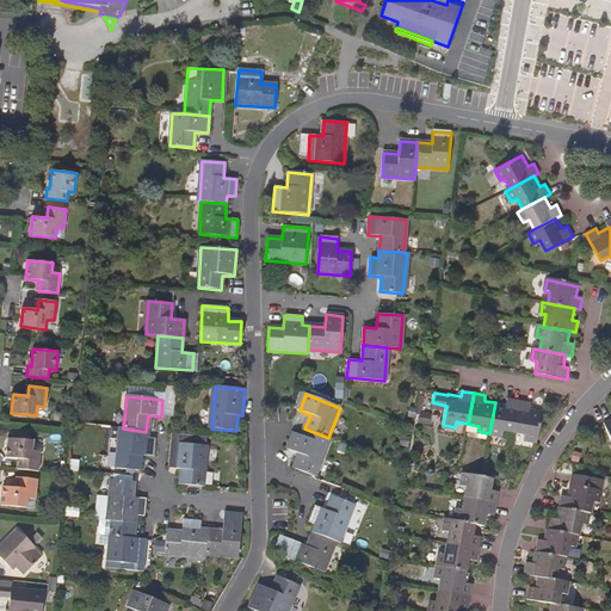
[(507,405),(495,402),(489,433),(501,436),(503,430),(514,432),(520,402),(508,400),(507,405)]
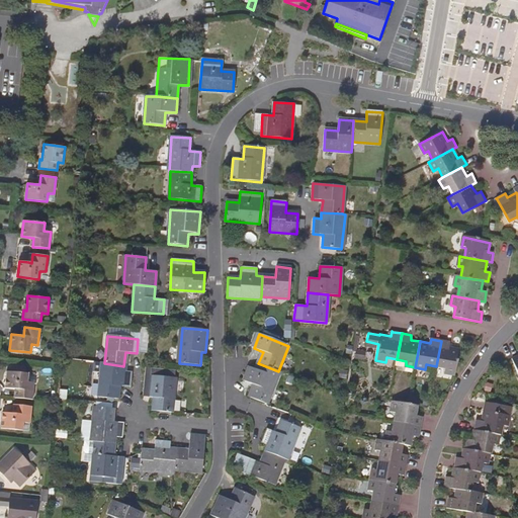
[(451,343),(441,341),(436,366),(446,368),(445,373),(454,375),(459,349),(450,347),(451,343)]
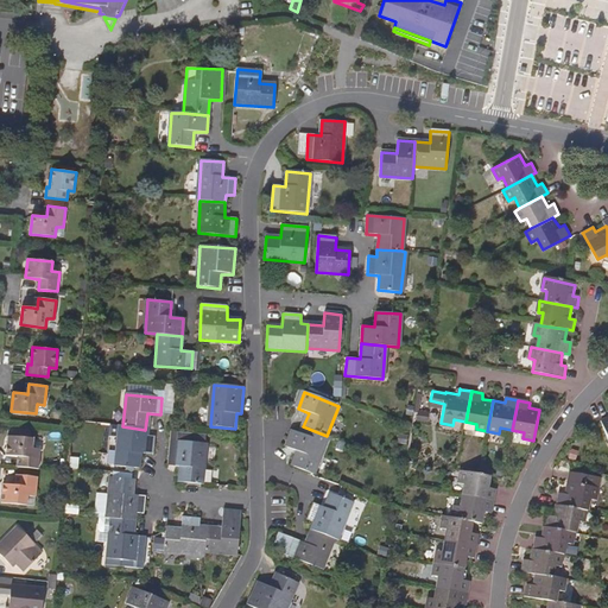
[(145,436),(145,430),(122,426),(118,426),(114,466),(138,469),(140,454),(152,456),(154,437),(145,436)]
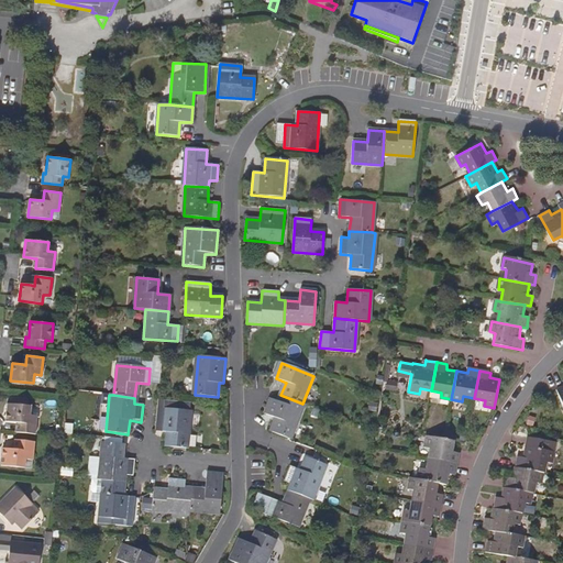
[(291,440),(305,405),(302,404),(280,395),(278,403),(271,398),(265,415),(275,419),(271,431),(291,440)]
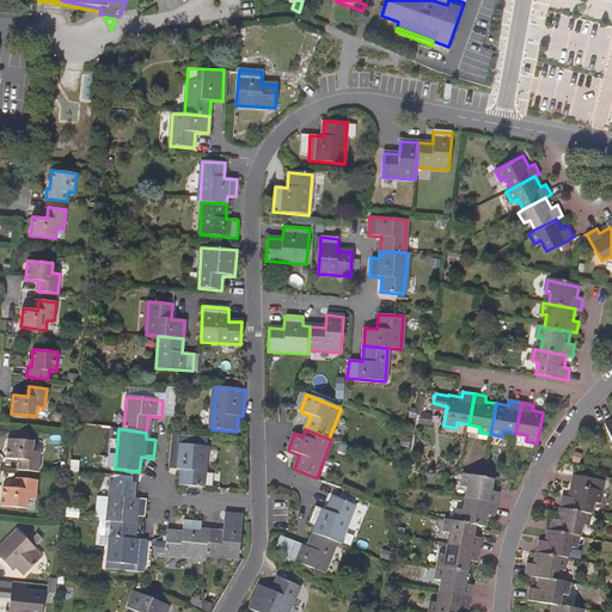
[(6,458),(18,459),(22,459),(20,470),(38,471),(41,452),(32,451),(34,441),(8,439),(6,458)]
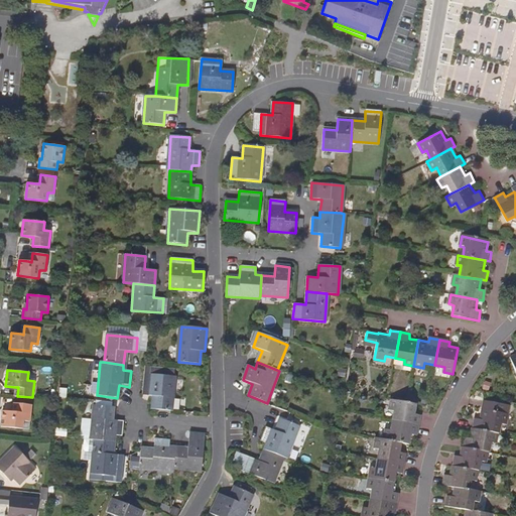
[(152,396),(151,409),(171,411),(175,377),(144,373),(142,395),(152,396)]
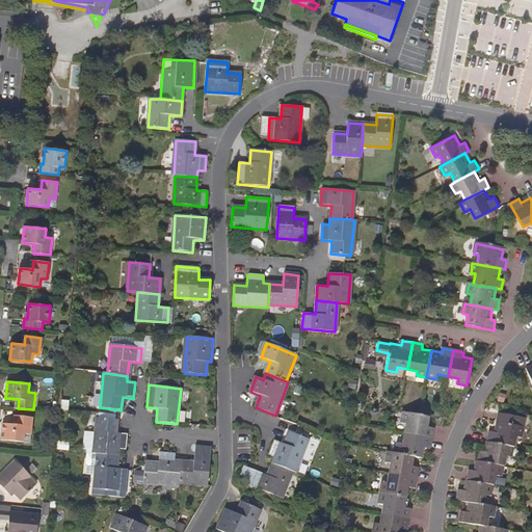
[(491,432),(488,431),(486,441),(486,443),(512,447),(514,436),(519,437),(524,416),(498,410),(495,423),(494,422),(491,432)]
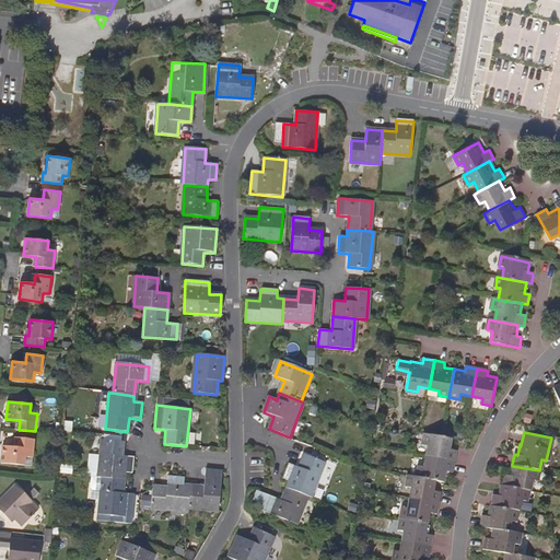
[(426,445),(424,456),(454,461),(455,451),(450,450),(452,439),(441,436),(423,433),(421,443),(426,445)]
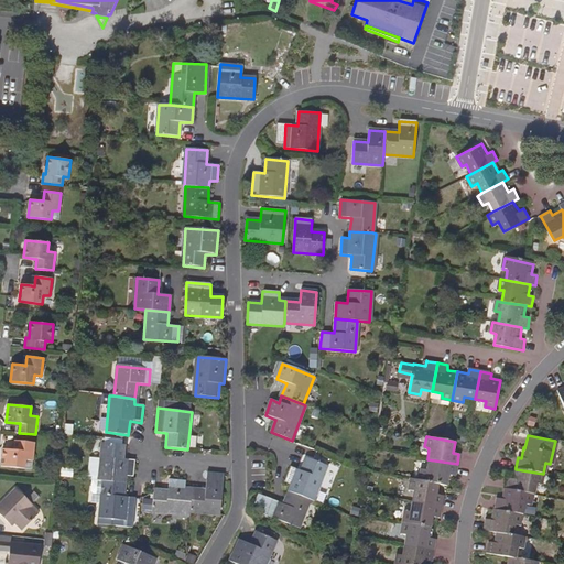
[(17,451),(13,449),(2,449),(1,466),(31,470),(34,443),(18,441),(17,451)]
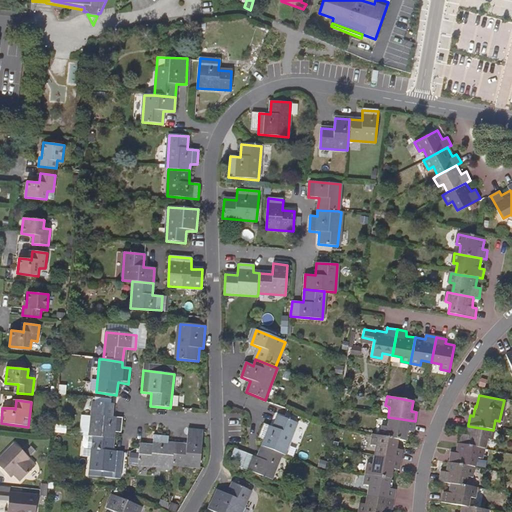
[(93,403),(89,437),(93,437),(112,440),(113,433),(120,434),(122,418),(111,417),(112,405),(93,403)]
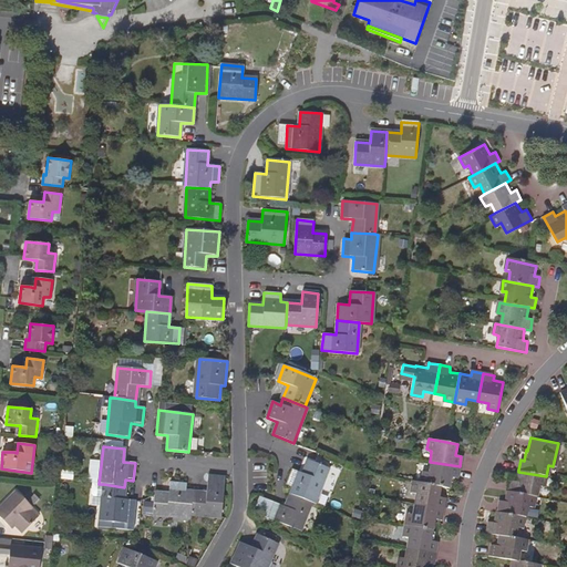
[(292,488),(290,494),(311,503),(315,504),(328,468),(308,460),(302,474),(292,470),(286,485),(292,488)]
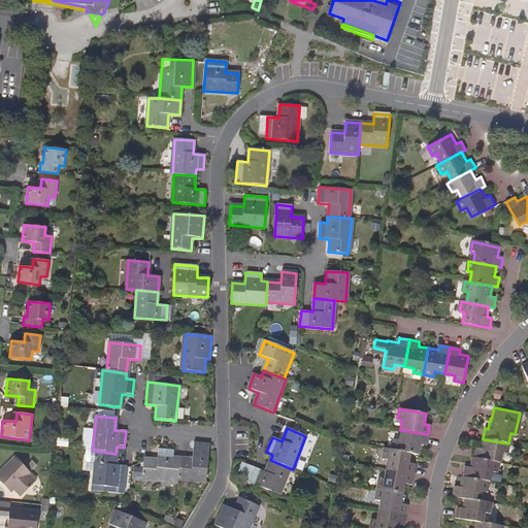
[(393,439),(392,450),(411,454),(419,455),(421,444),(426,444),(428,434),(400,430),(398,440),(393,439)]
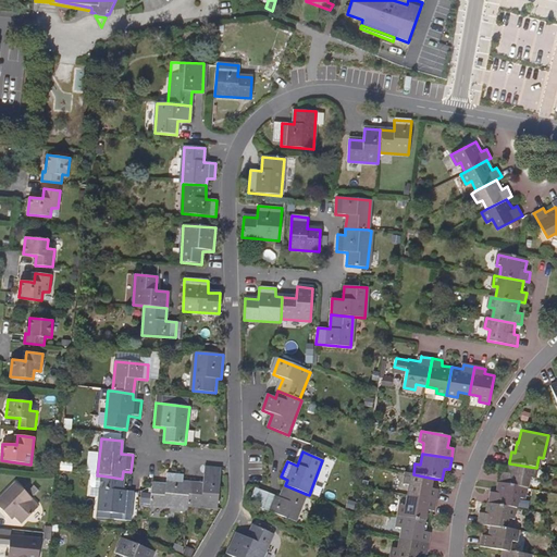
[(507,473),(500,472),(499,482),(527,489),(529,478),(533,479),(536,468),(509,463),(507,473)]
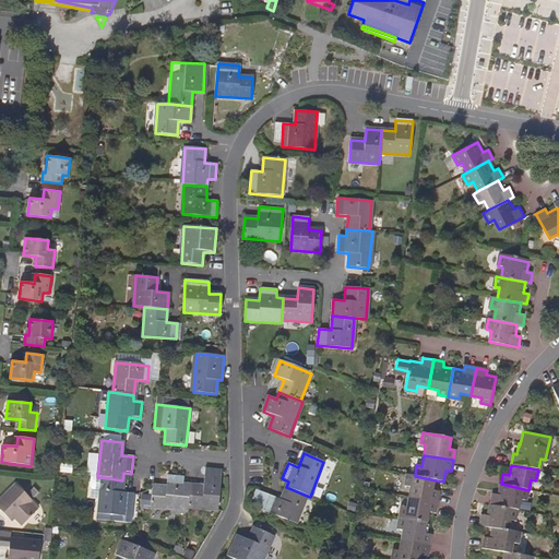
[(217,511),(222,472),(205,470),(204,486),(190,485),(188,508),(217,511)]
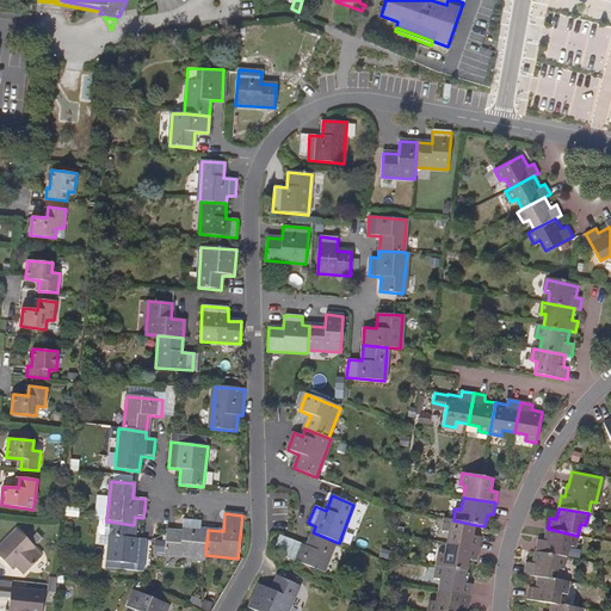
[(165,554),(205,557),(205,555),(208,530),(201,529),(201,522),(183,519),(181,531),(167,530),(165,554)]
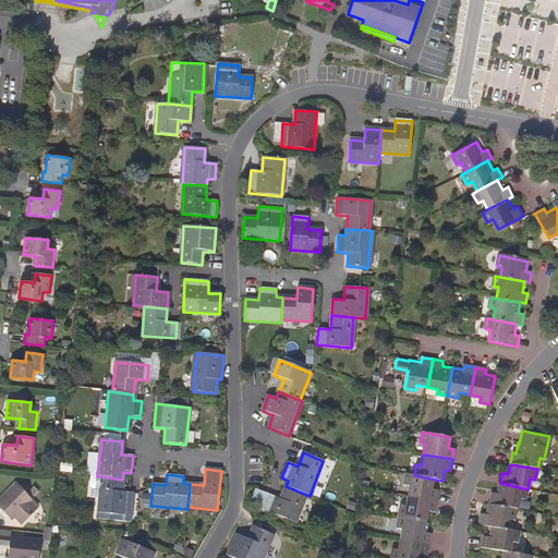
[(92,489),(100,490),(101,476),(97,476),(91,475),(89,487),(92,489)]
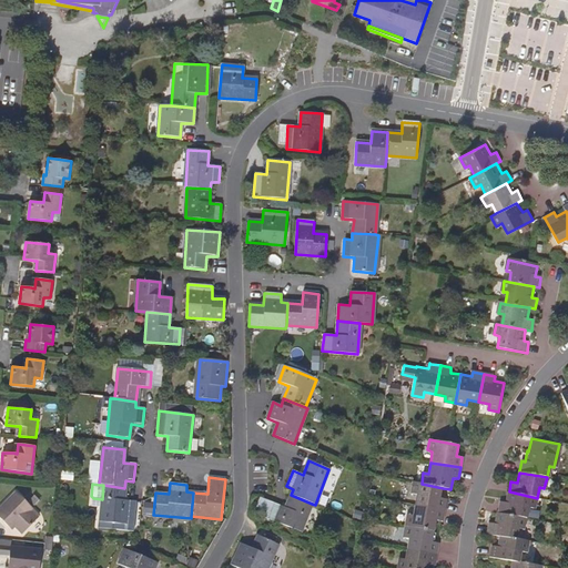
[(417,495),(416,505),(445,510),(447,499),(442,498),(443,488),(422,484),(415,484),(413,494),(417,495)]
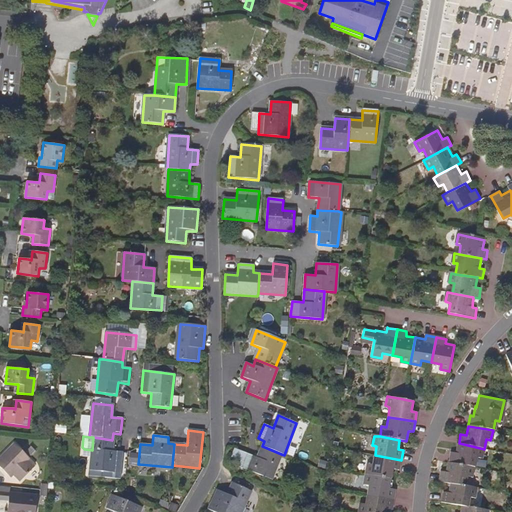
[(111,451),(112,440),(93,437),(92,450),(90,471),(120,474),(122,452),(111,451)]
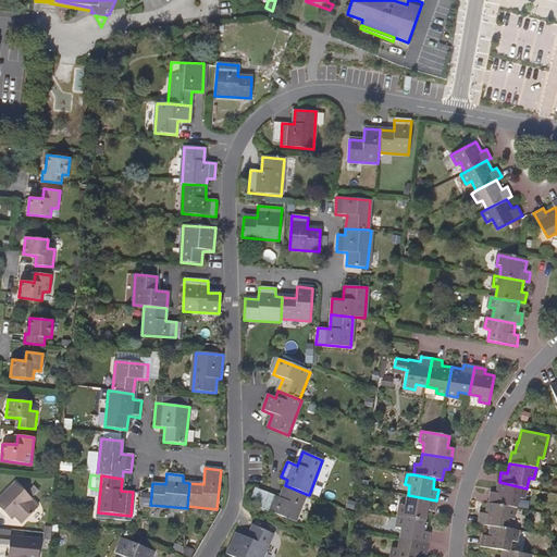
[(11,512),(15,516),(23,523),(38,508),(31,500),(33,498),(16,482),(0,497),(0,506),(9,515),(11,512)]
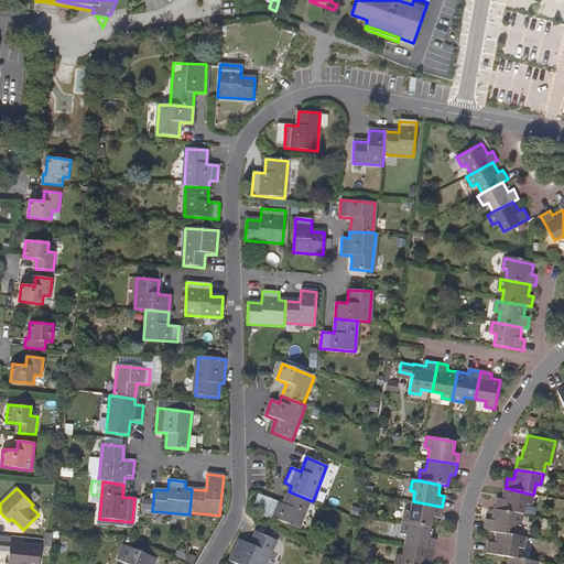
[(530,505),(533,495),(506,488),(502,499),(496,498),(494,509),(521,514),(524,503),(530,505)]
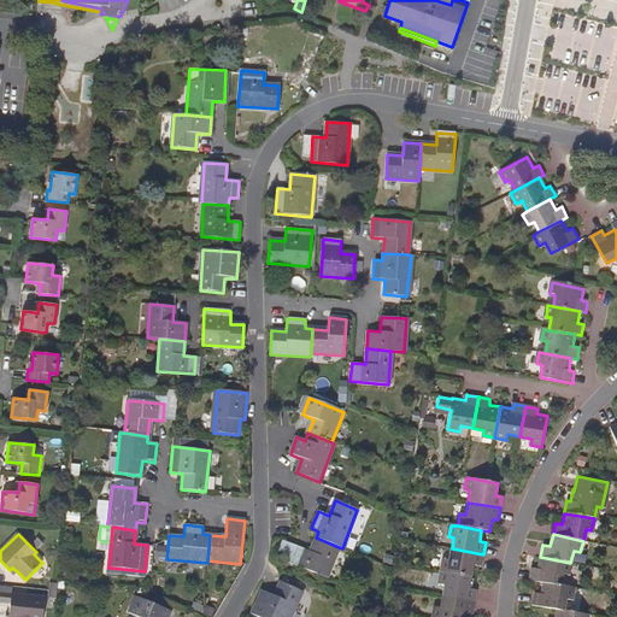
[(327,579),(339,547),(316,538),(311,552),(299,547),(292,564),(327,579)]
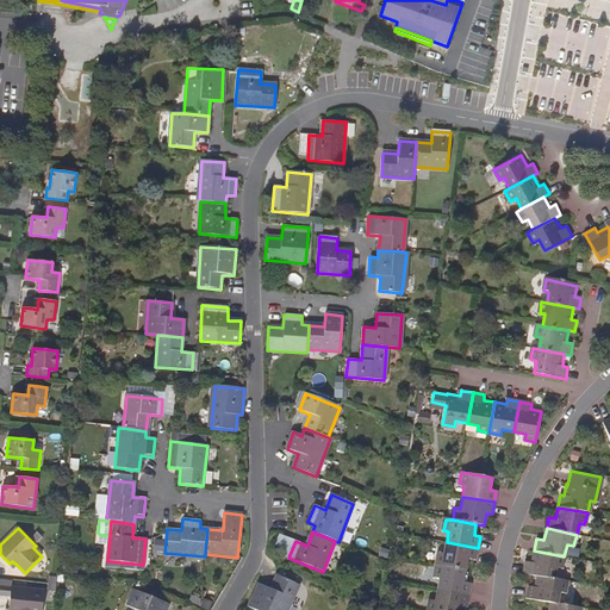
[(439,554),(437,567),(468,572),(471,560),(475,560),(478,548),(447,542),(444,555),(439,554)]
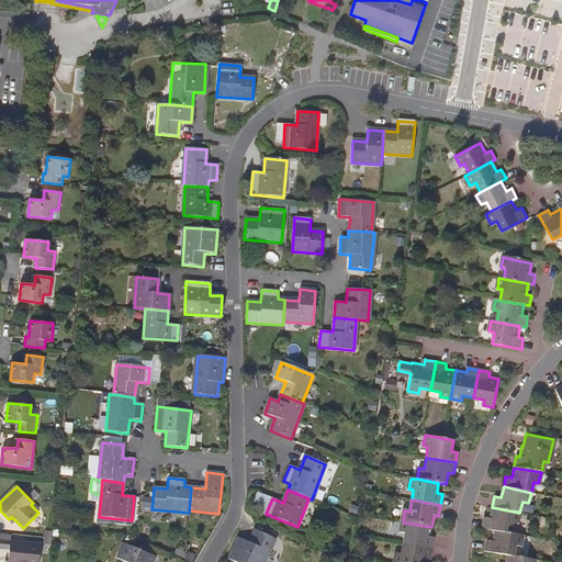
[(482,528),(492,530),(509,534),(512,524),(517,525),(519,515),(492,508),(490,519),(484,518),(482,528)]
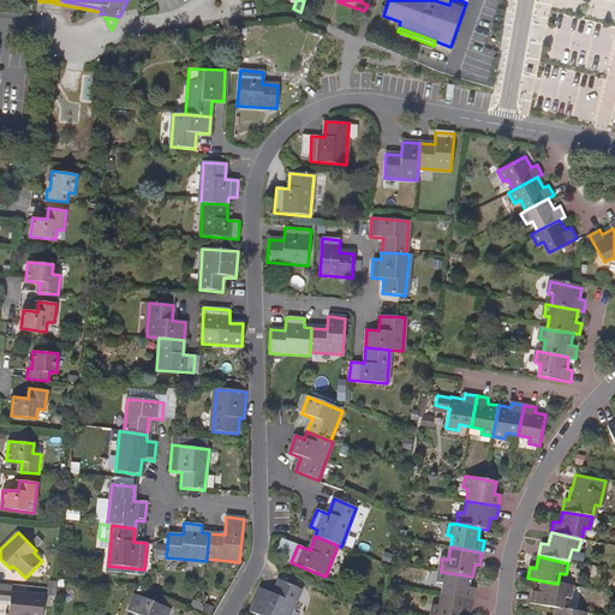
[(443,584),(442,595),(473,601),(476,589),(470,589),(472,577),(441,572),(439,581),(443,584)]
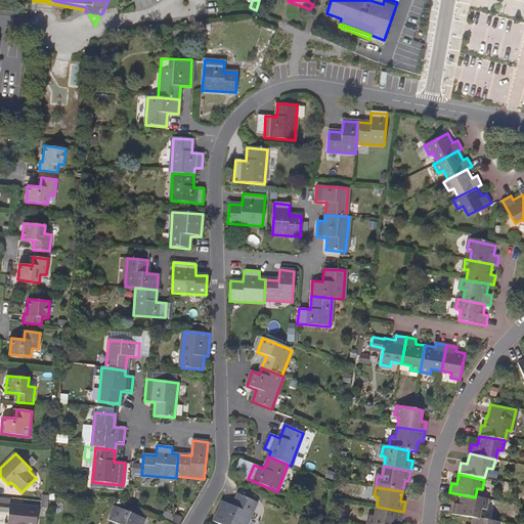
[(222,503),(214,522),(217,523),(246,523),(256,503),(237,494),(232,507),(222,503)]
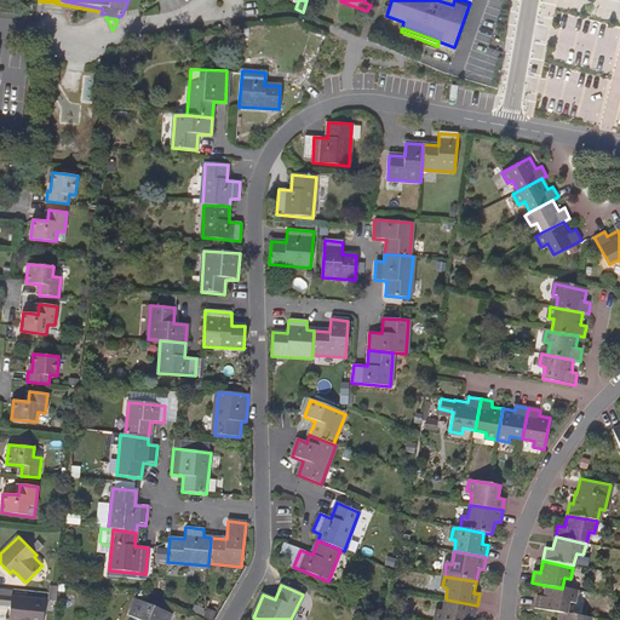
[(533,608),(557,613),(564,614),(567,602),(572,603),(574,591),(562,589),(543,585),(540,597),(537,596),(535,606),(533,606),(533,608)]
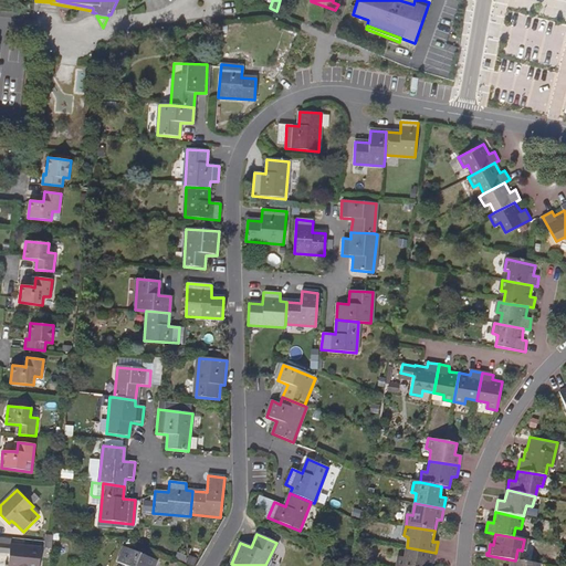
[(8,565),(38,565),(40,548),(10,545),(0,544),(0,553),(10,555),(9,563),(8,565)]
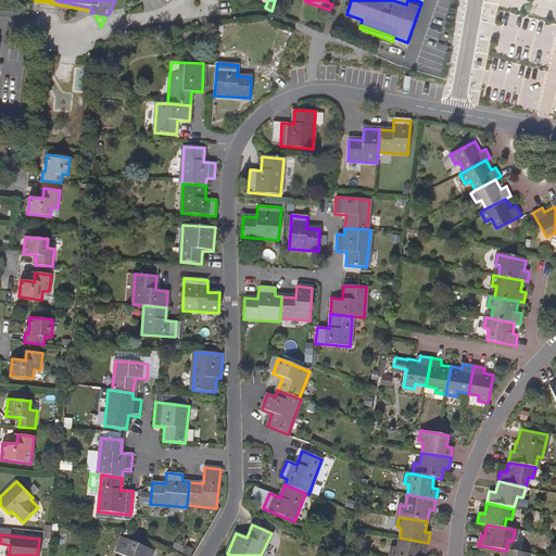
[(124,555),(150,555),(153,551),(122,538),(116,552),(124,555)]
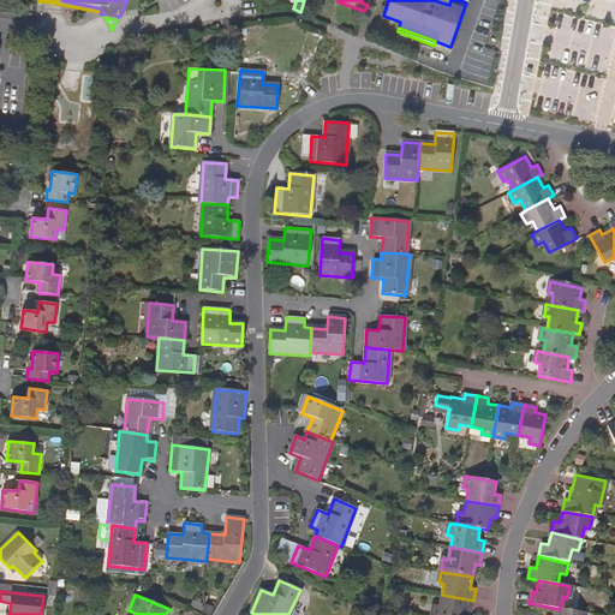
[(433,614),(465,614),(466,611),(471,613),(473,601),(442,595),(440,607),(435,605),(433,614)]
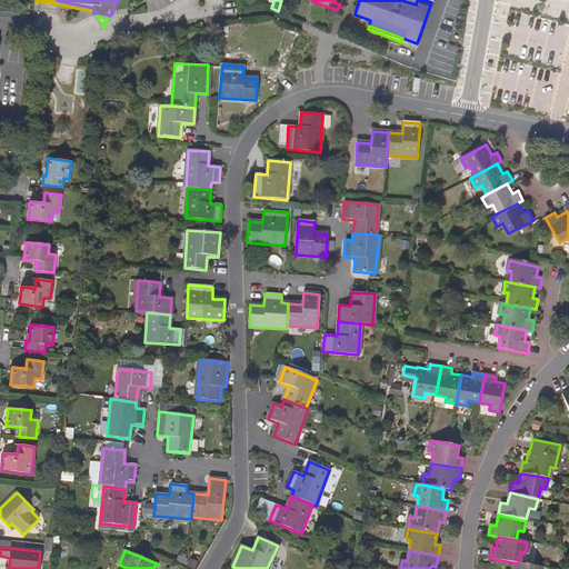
All buildings are outlined.
